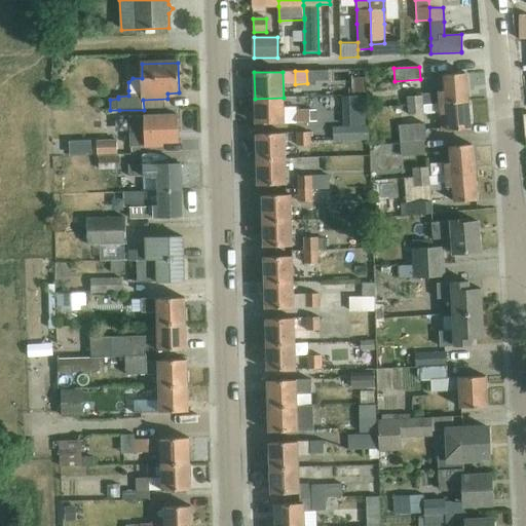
[(407,106),(468,101),(465,73),(437,76),(439,94),(406,97),(407,106)]
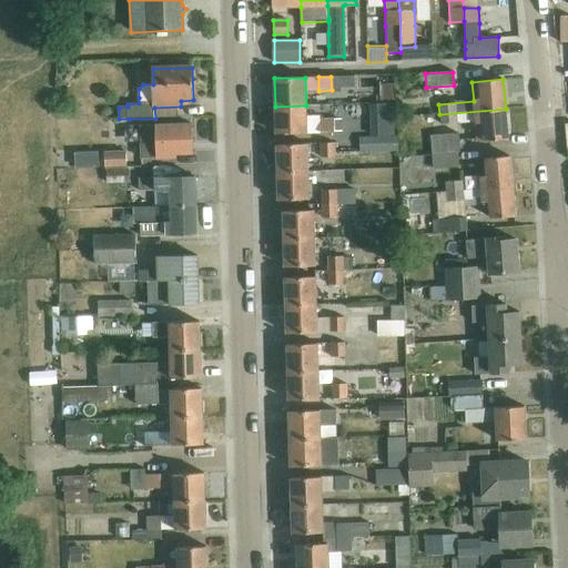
[(392,84),(379,85),(381,101),(392,100),(392,84)]
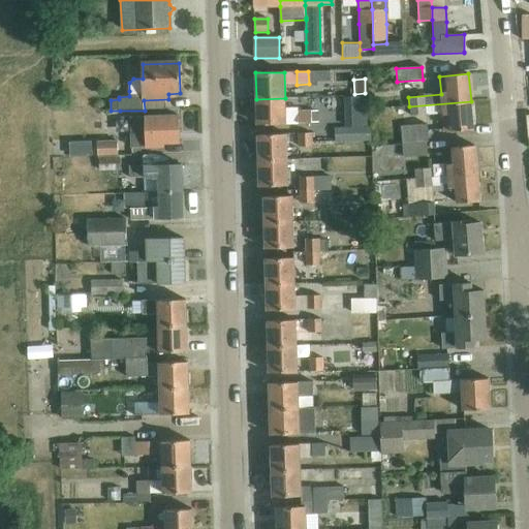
[(344,97),(345,125),(368,124),(367,96),(344,97)]
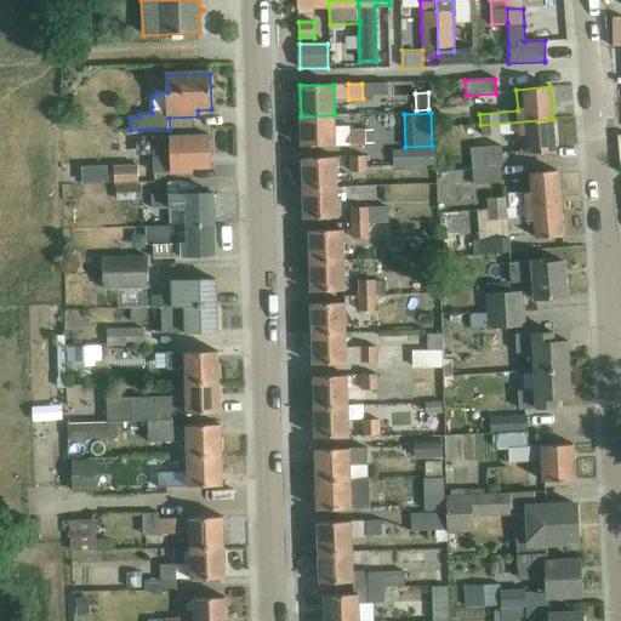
[(335,115),(301,117),(302,147),(349,146),(349,147),(365,146),(365,131),(349,131),(349,127),(335,127),(335,115)]
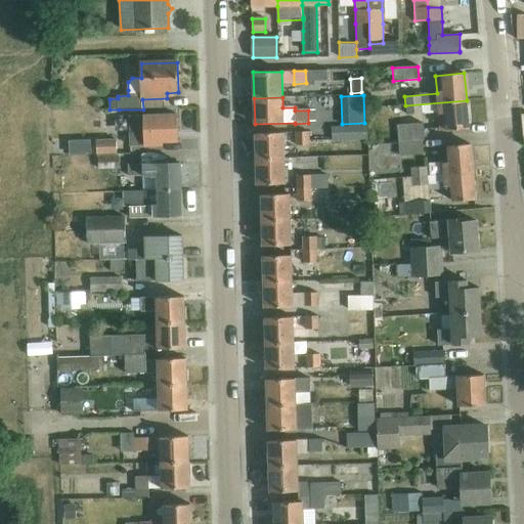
[(469,128),(467,100),(405,105),(406,115),(422,114),(439,112),(440,130),(469,128)]
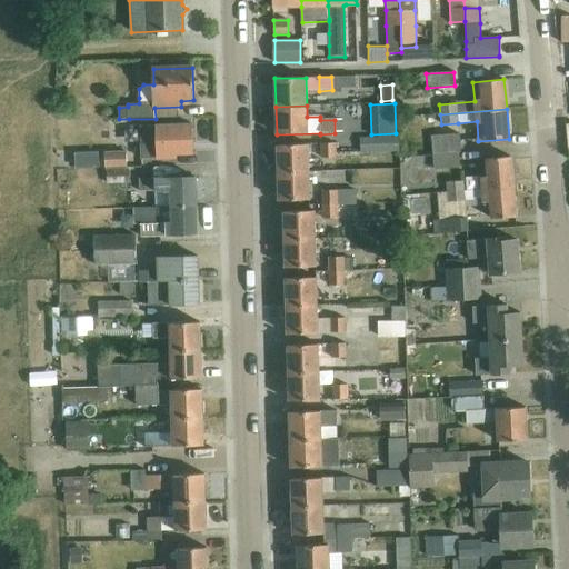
[(192,125),(141,127),(141,139),(142,159),(177,158),(177,153),(193,153),(192,125)]
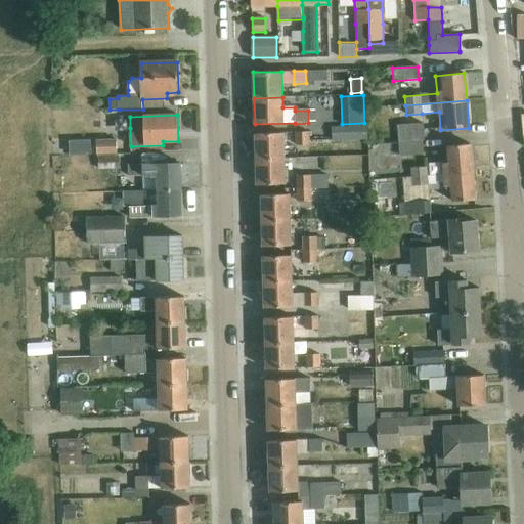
[(398,142),(423,140),(424,140),(423,125),(397,126),(398,142)]
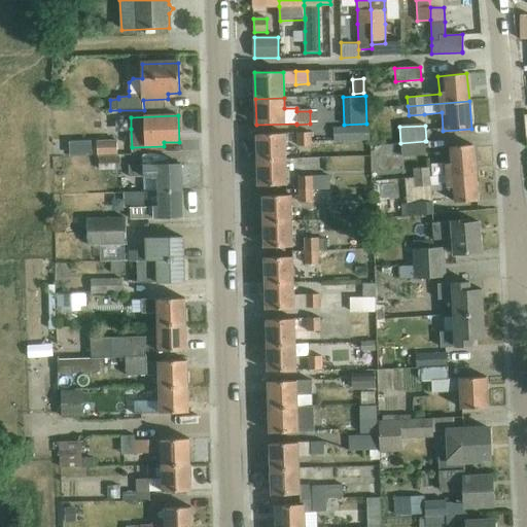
[(370,127),(332,128),(332,129),(332,140),(370,140),(370,127)]
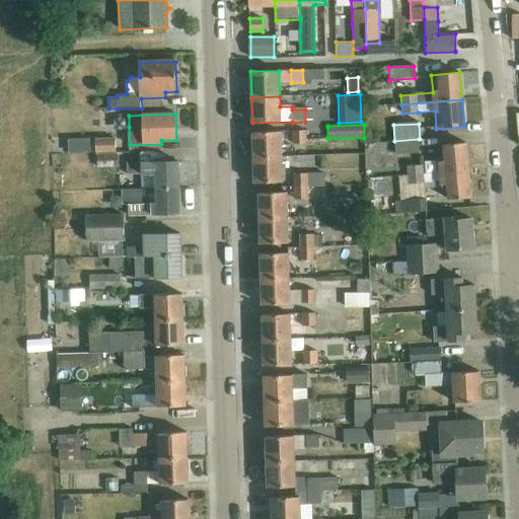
[(305,132),(291,132),(292,146),(306,146),(305,132)]
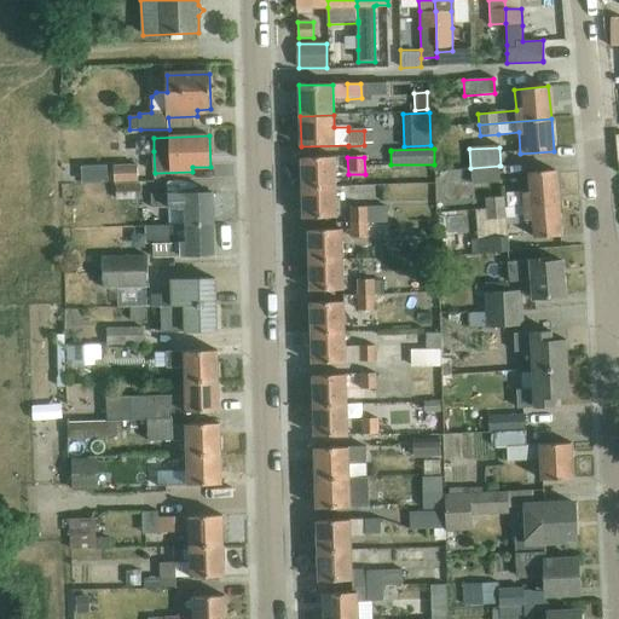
[(335,158),(301,158),(302,189),(335,187),(335,174),(335,158)]
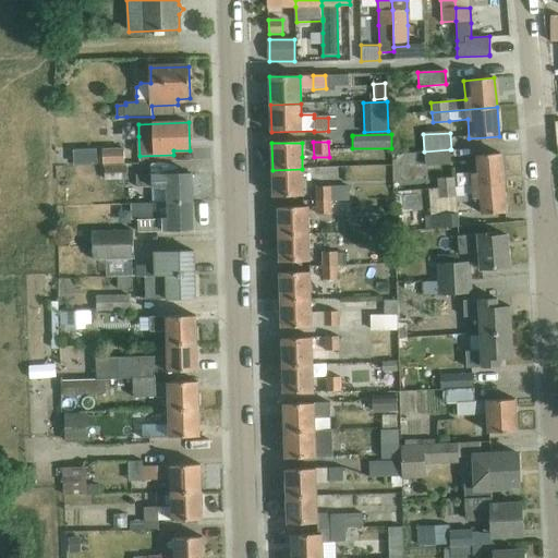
[(98,147),(74,147),(74,162),(98,162),(98,147)]
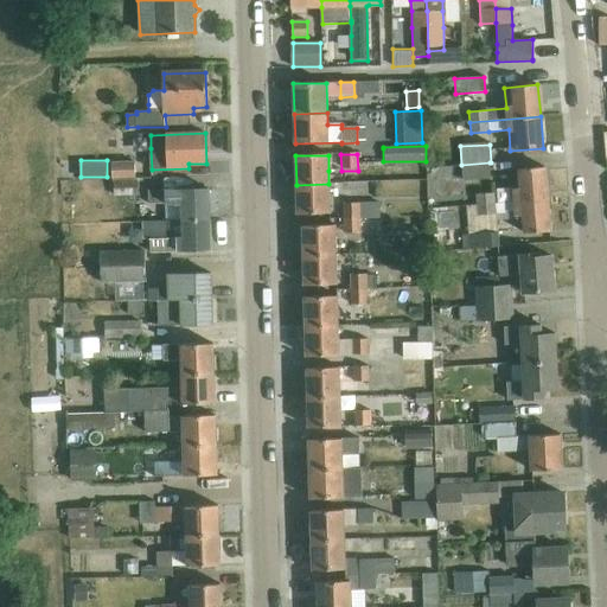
[(113,163),(113,178),(136,178),(136,161),(113,163)]
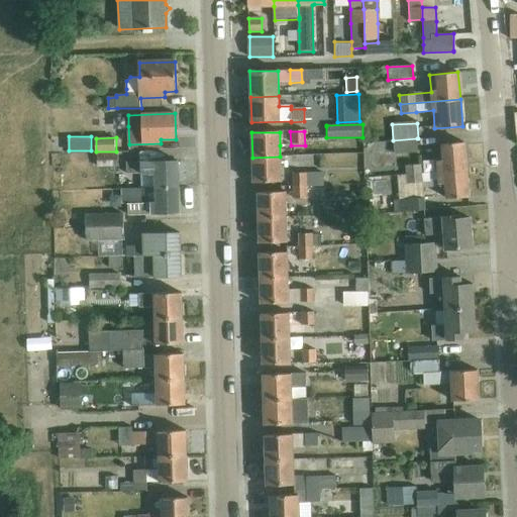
[(417,138),(393,140),(394,154),(418,152),(417,138)]
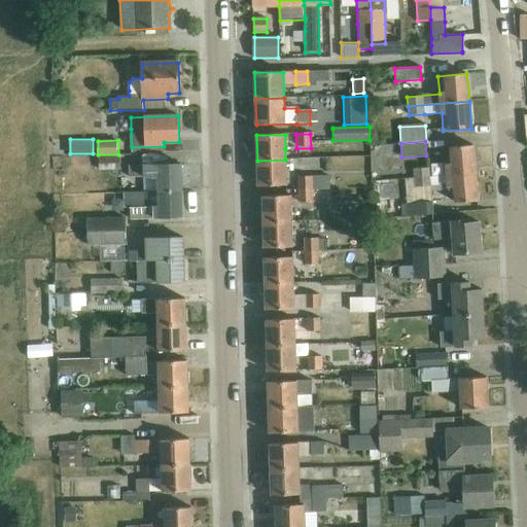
[(361,143),(362,164),(376,164),(375,142),(361,143)]
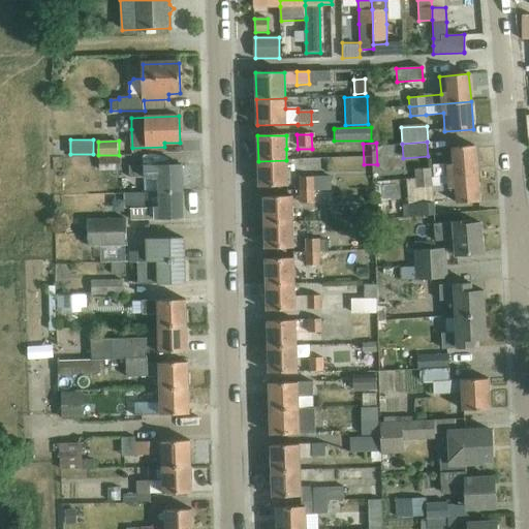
[(453,163),(447,164),(447,166),(448,177),(477,174),(475,146),(452,148),(453,163)]
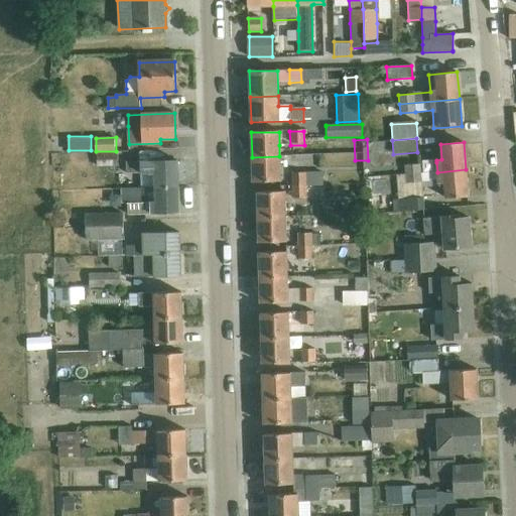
[(118,153),(97,153),(97,165),(119,164),(118,153)]
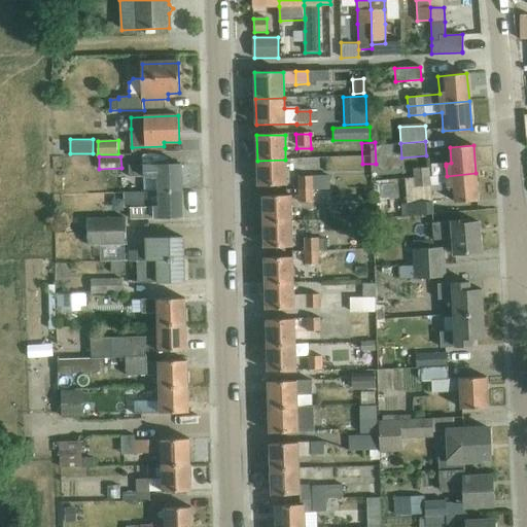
[(285,160),(257,161),(258,186),(286,185),(285,160)]
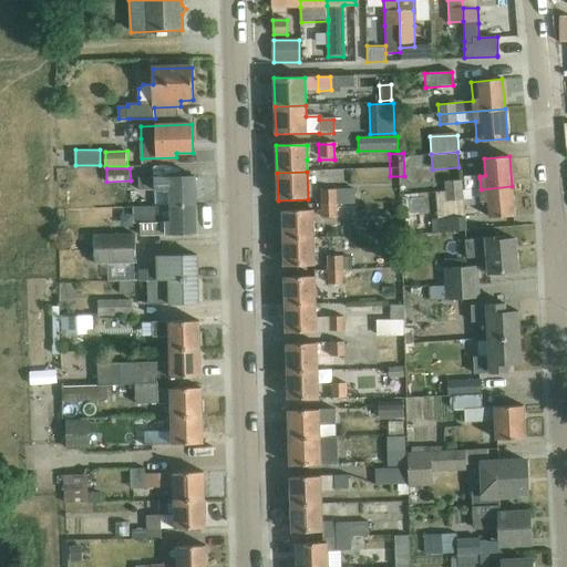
[(156,206),(195,206),(194,176),(138,178),(138,191),(155,191),(156,206)]
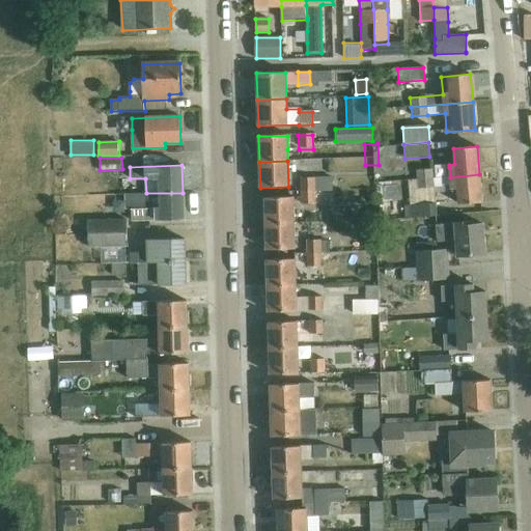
[(432,168),(416,169),(417,179),(434,178),(432,168)]
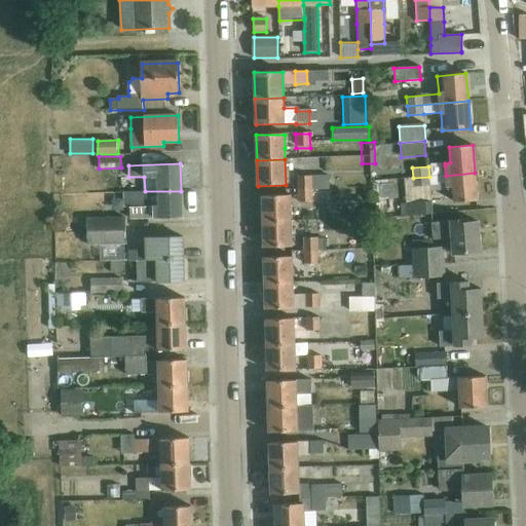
[(475,173),(446,176),(446,185),(447,187),(453,187),(454,202),(477,200),(475,173)]
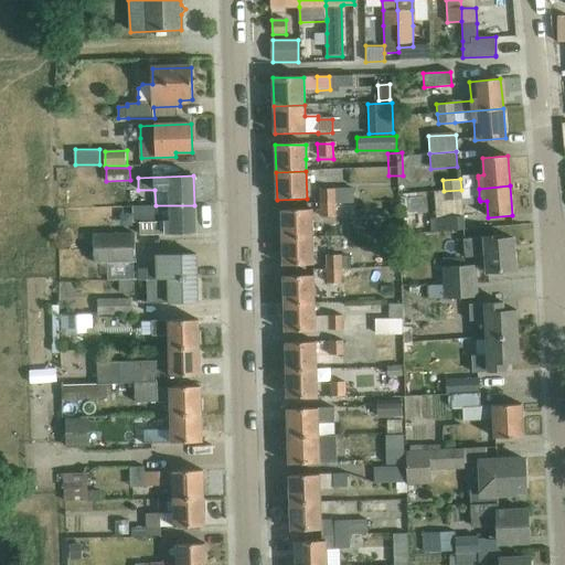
[(320,204),(353,204),(353,189),(319,190),(320,204)]
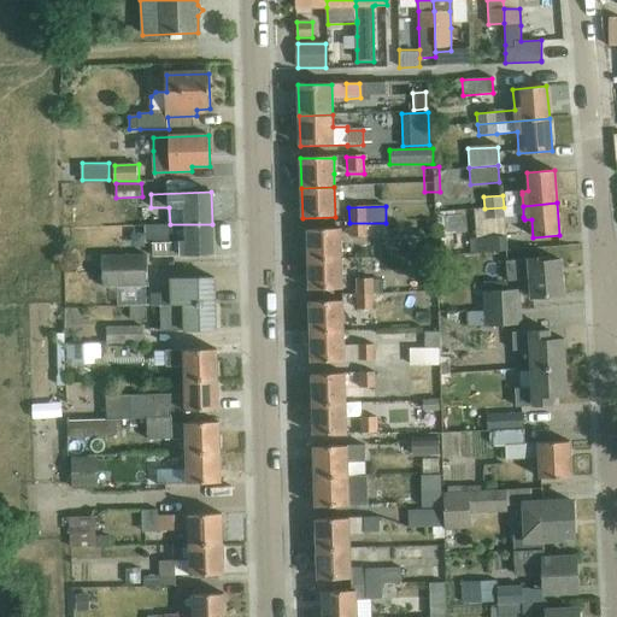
[(452,242),(451,206),(428,206),(428,244),(452,242)]
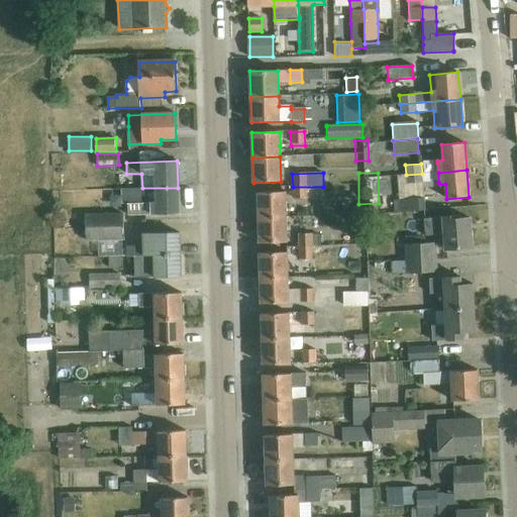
[(422,174),(406,175),(406,184),(422,183),(422,174)]
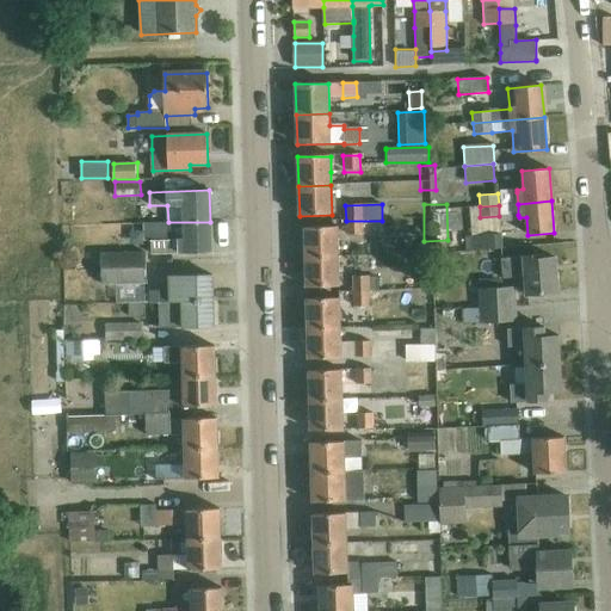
[(363,221),(346,221),(346,235),(363,235),(363,221)]
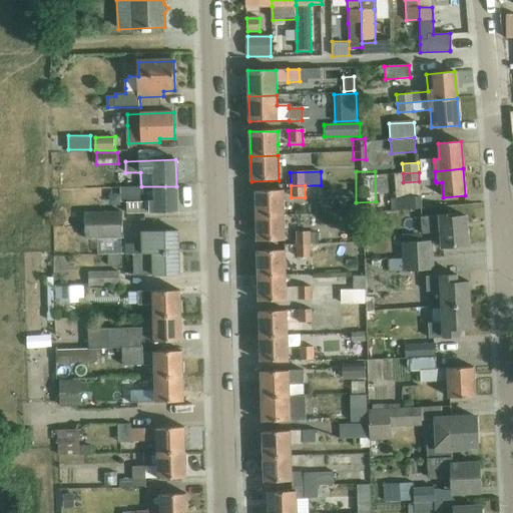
[(140,200),(126,201),(127,212),(177,211),(176,186),(141,186),(140,186),(140,200)]
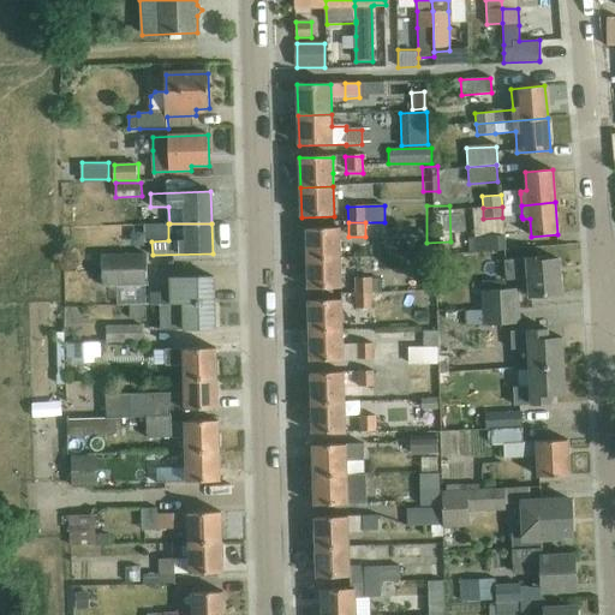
[(308,260),(340,258),(340,228),(306,230),(308,260)]
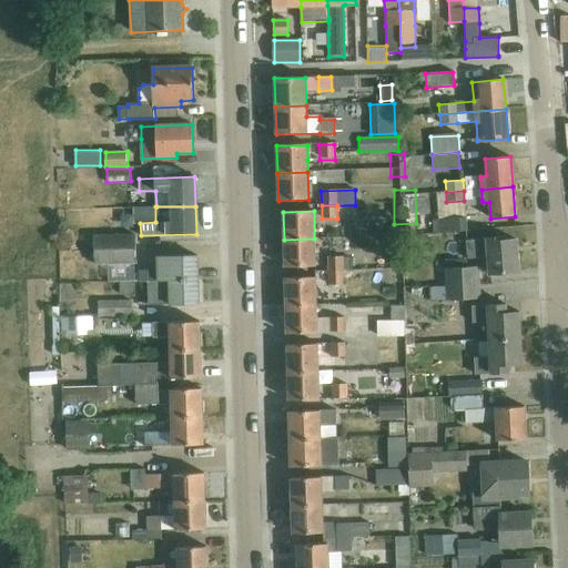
[(438,219),(439,234),(467,232),(466,217),(438,219)]
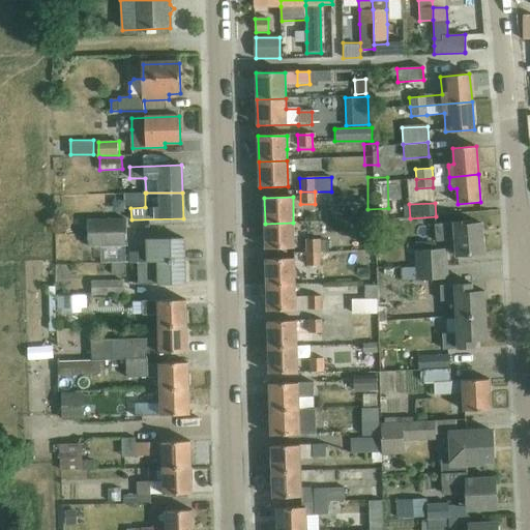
[(87,233),(126,232),(126,219),(87,222),(87,233)]
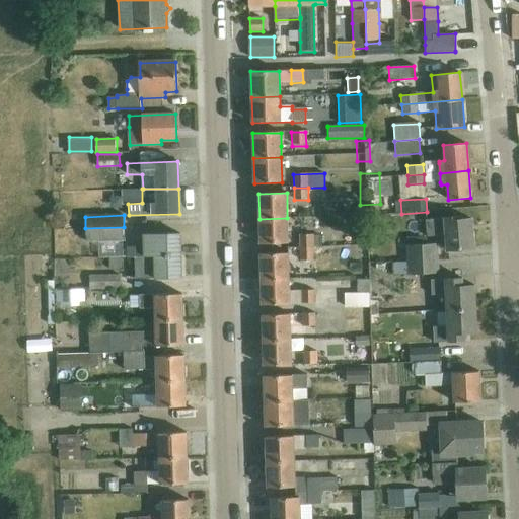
[(460,217),(435,220),(425,220),(427,237),(446,236),(448,251),(473,248),(471,219),(460,220),(460,217)]
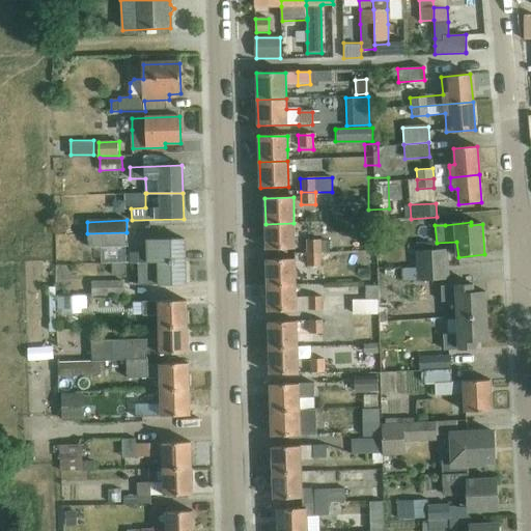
[(294,223),(266,224),(266,249),(295,248),(294,223)]
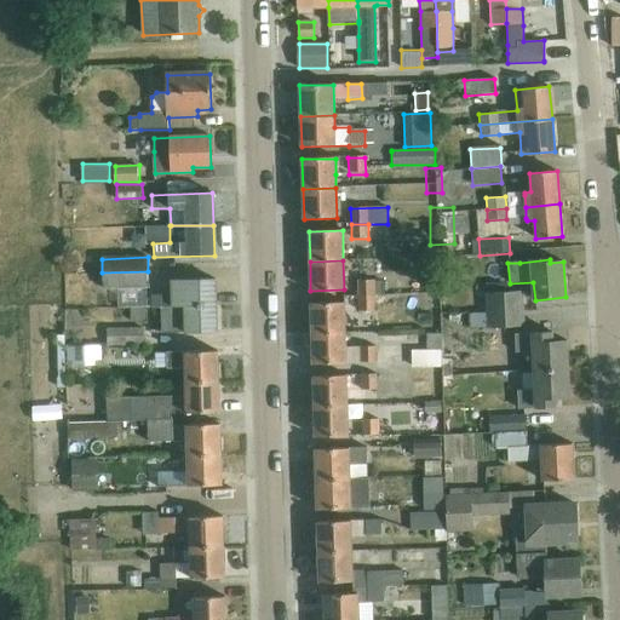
[(148,271),(102,273),(103,288),(116,288),(116,309),(132,309),(148,309),(149,309),(148,271)]
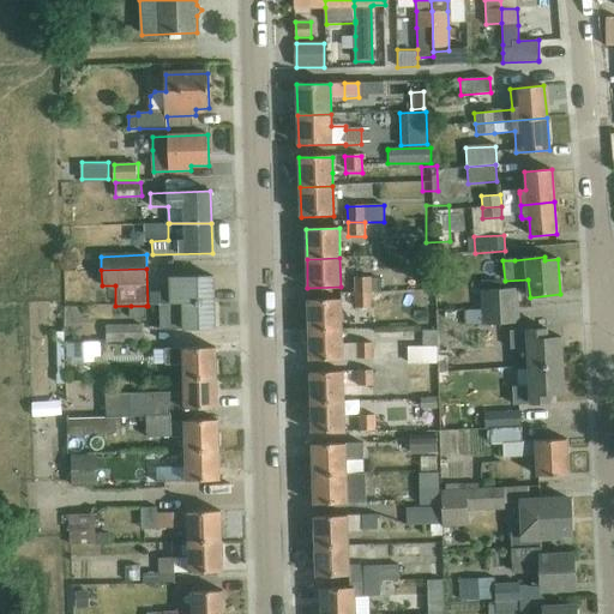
[(423,290),(435,290),(434,274),(422,275),(423,290)]
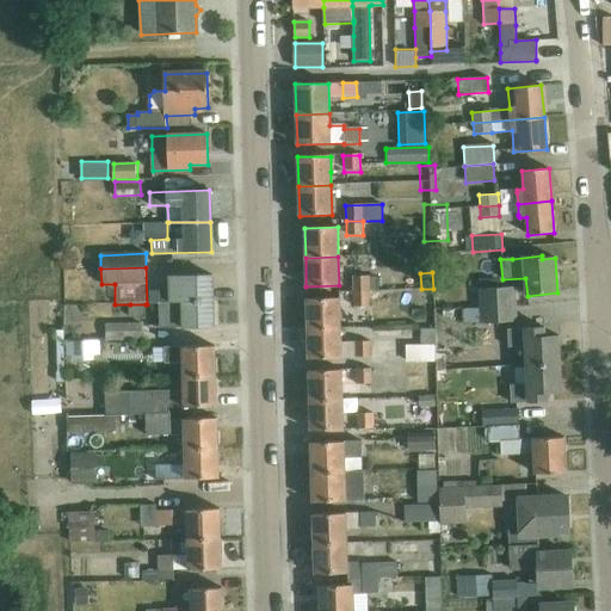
[(369,289),(369,273),(350,275),(351,289),(369,289)]
